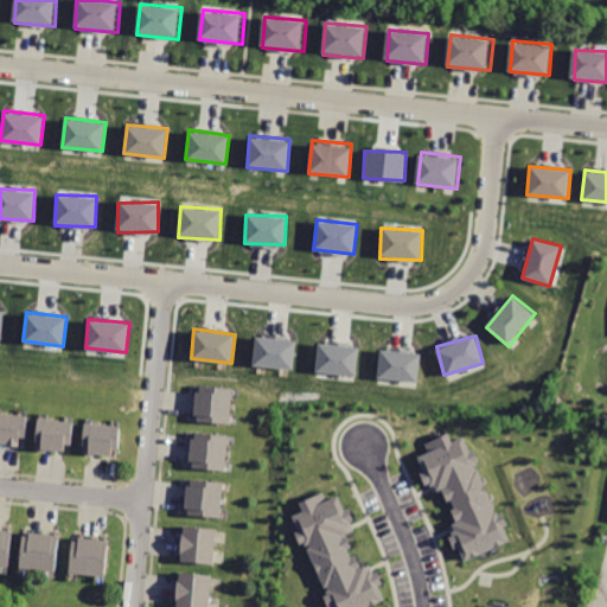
[(254,365),(294,368),(295,339),(255,337),(254,365)]
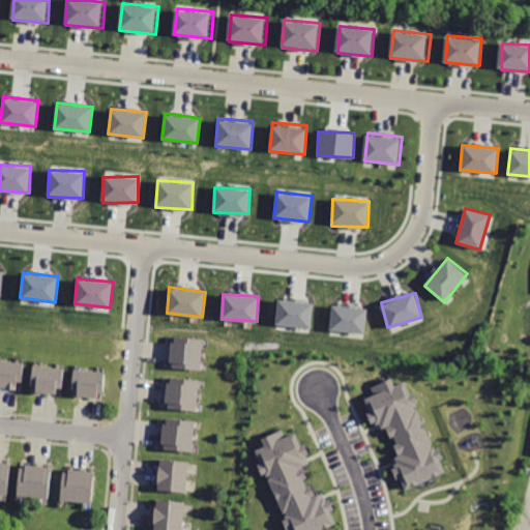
[(276,325),(312,327),(313,302),(277,299),(276,325)]
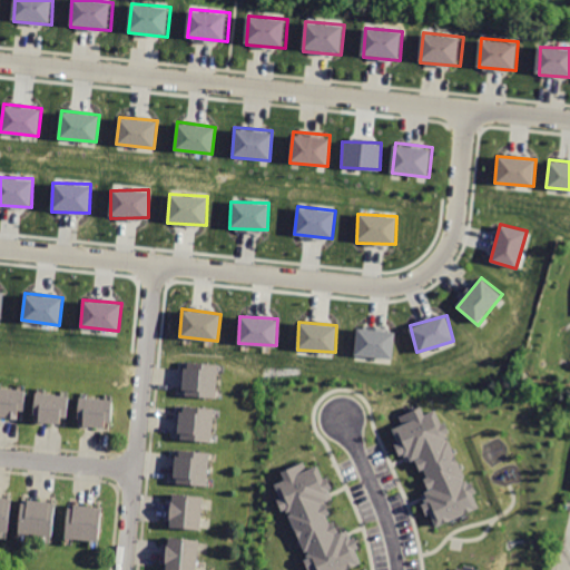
[(354,354),(392,359),(395,331),(357,326),(354,354)]
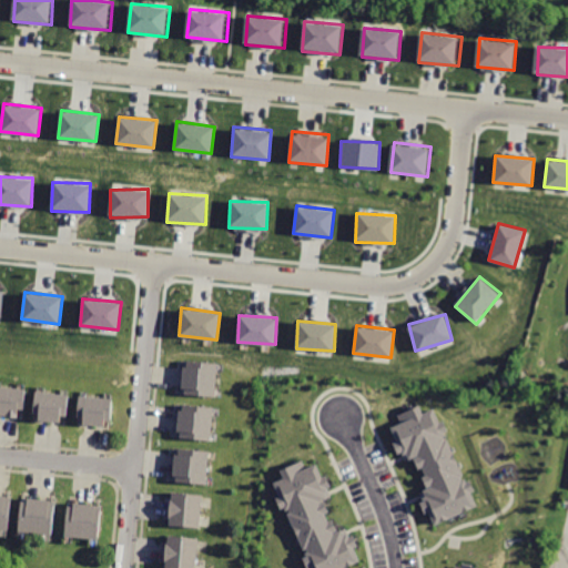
[(186,361),(184,394),(217,397),(220,364),(186,361)]
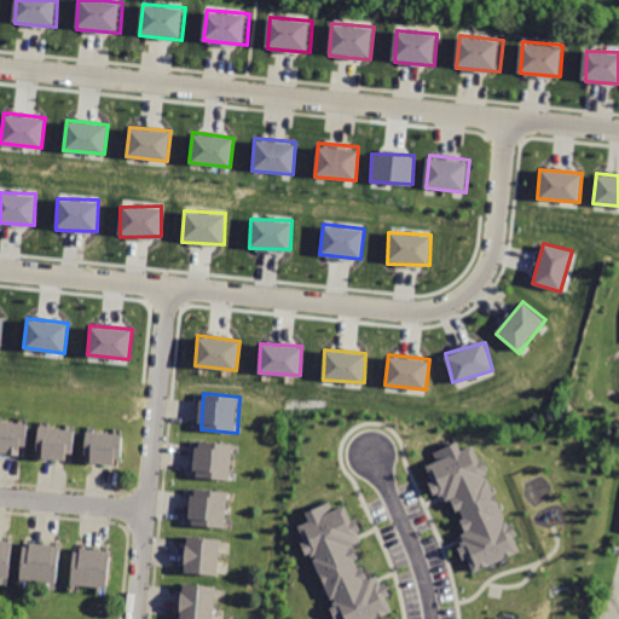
[(0,420),(0,451),(27,455),(30,423),(0,420)]
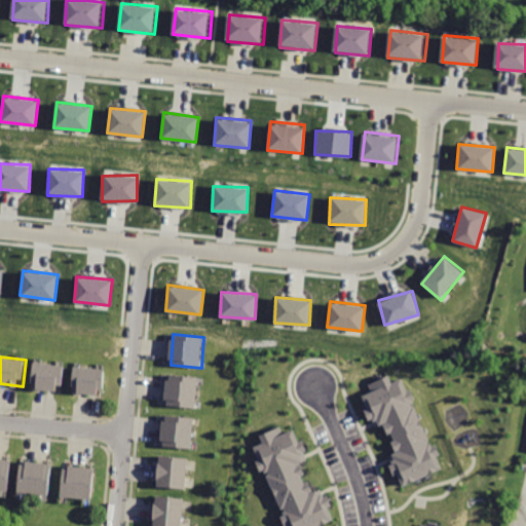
[(34,362),(32,388),(63,390),(65,364),(34,362)]
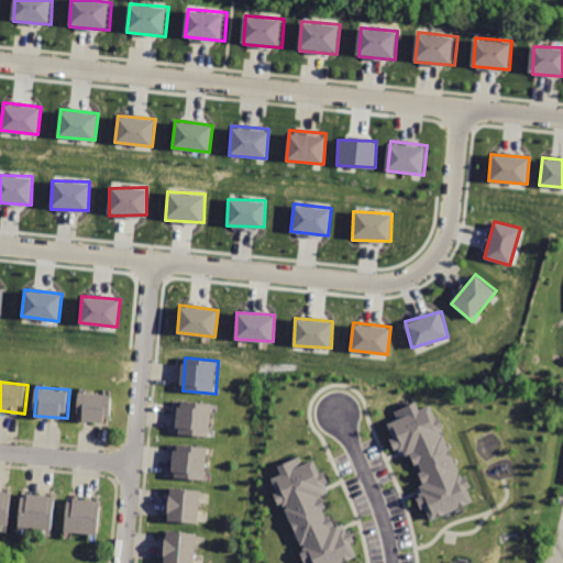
[(80,393),(78,420),(111,422),(112,395),(80,393)]
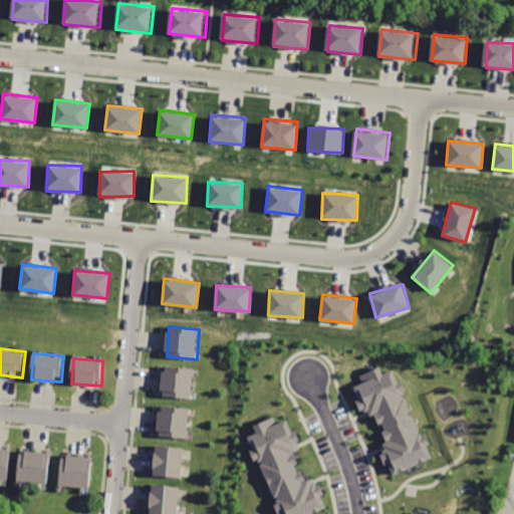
[(166,365),(163,396),(193,399),(196,368),(166,365)]
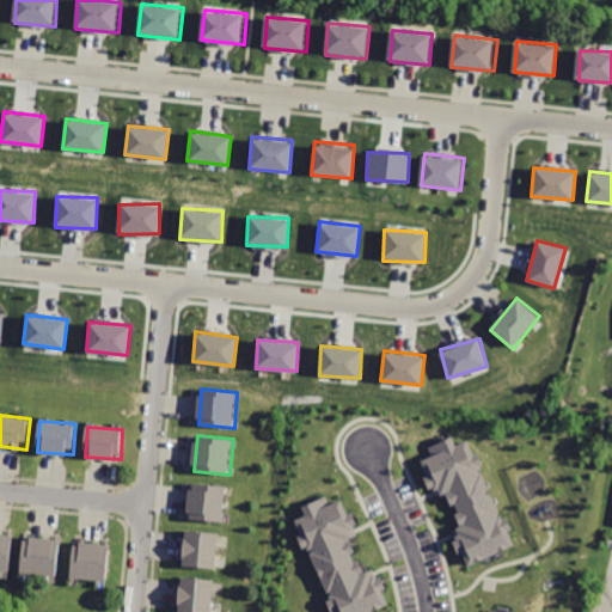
[(467,564),(514,545),(509,533),(510,526),(507,518),(497,515),(499,512),(479,466),(483,457),(473,454),(467,440),(454,445),(452,436),(428,446),(432,456),(421,460),(426,472),(424,478),(428,489),(444,493),(445,493),(451,505),(458,506),(456,515),(458,522),(453,543),(457,551),(463,552),(467,564)]
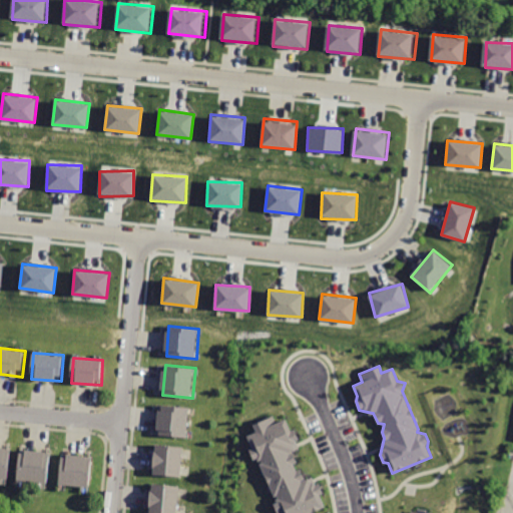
[(161,405),(159,435),(189,437),(191,407),(161,405)]
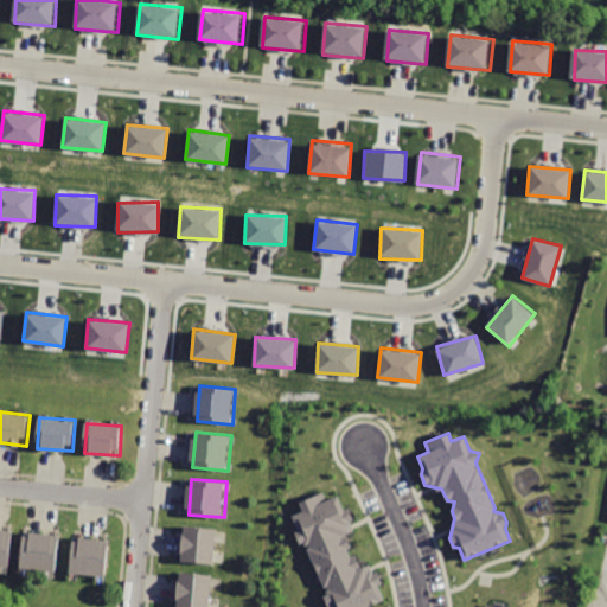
[(368,606),(385,601),(379,585),(382,582),(378,570),(372,573),(369,563),(360,567),(360,566),(347,549),(351,547),(347,534),(355,528),(350,511),(340,499),(339,494),(327,499),(324,492),(299,500),(302,511),(292,515),(298,529),(295,531),(300,545),(307,543),(320,579),(328,590),(324,595),(325,598),(332,606),(368,606)]
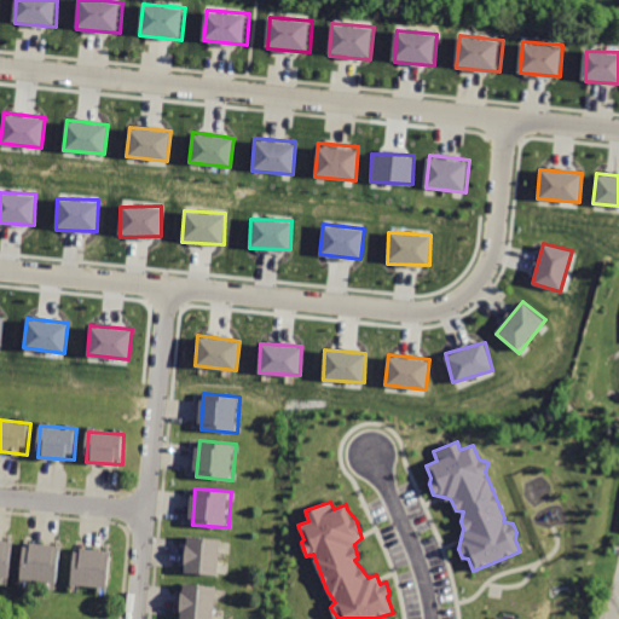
[(187,537),(185,571),(220,573),(223,539),(187,537)]
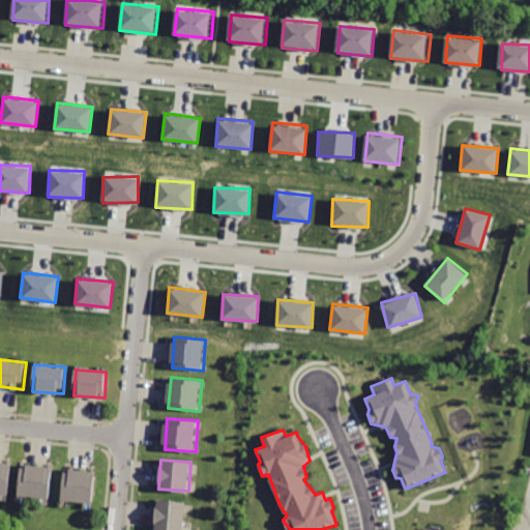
[(0,462),(0,492),(10,493),(12,464),(0,462)]
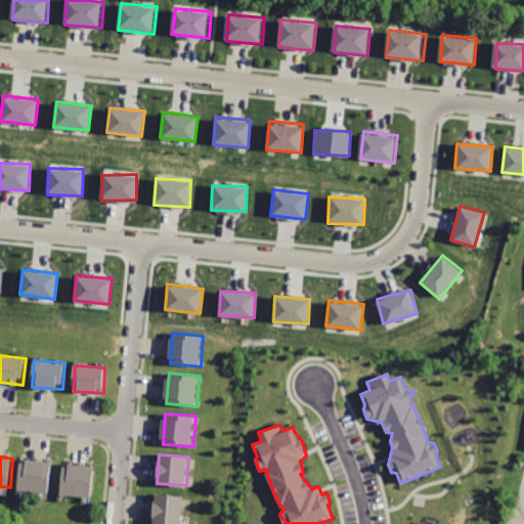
[(20,459),(18,490),(49,493),(52,462),(20,459)]
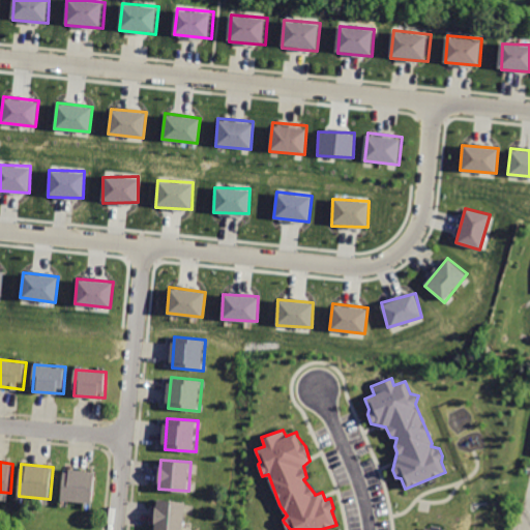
[(66,468),(62,499),(94,503),(97,471),(66,468)]
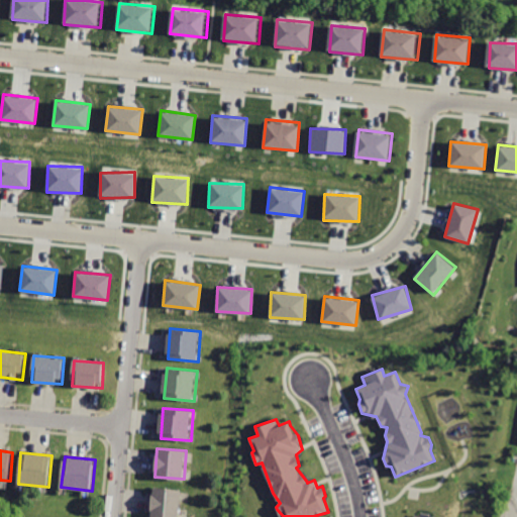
[(154,487),(151,516),(178,516),(181,490),(154,487)]
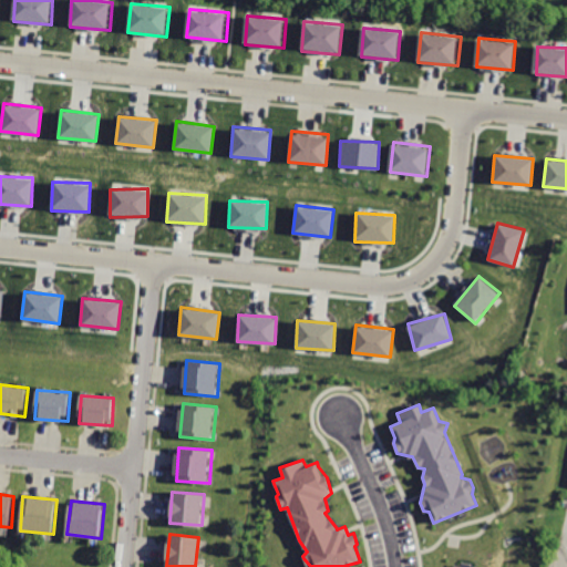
All buildings are outlined.
